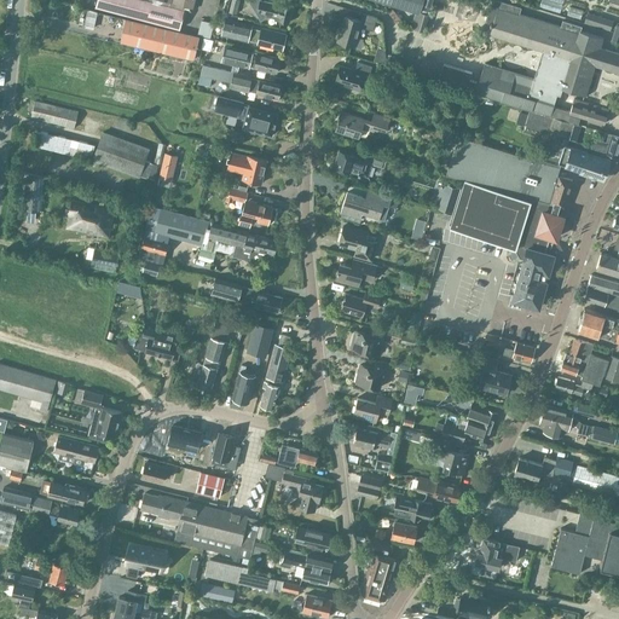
[(180,29),(185,9),(151,0),(97,0),(96,7),(180,29)]
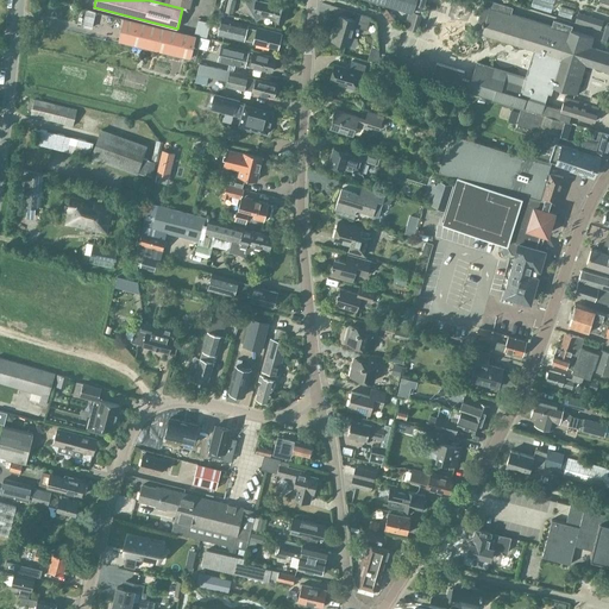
[(189,11),(190,0),(149,0),(182,8),(189,11)]
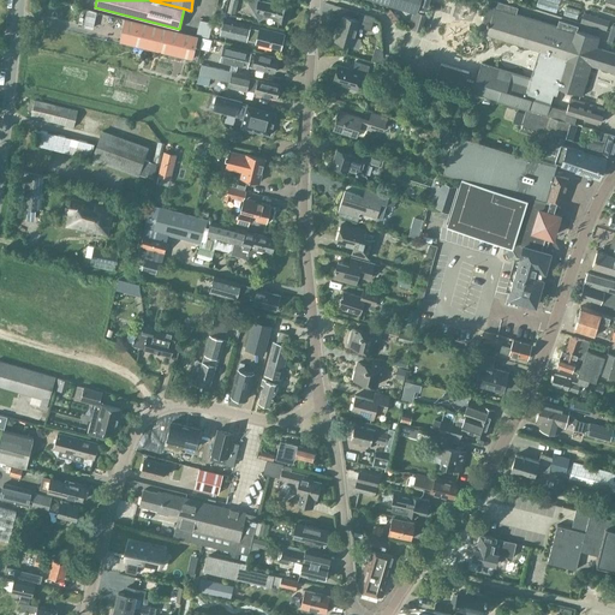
[(236,15),(238,0),(230,0),(227,12),(236,15)]
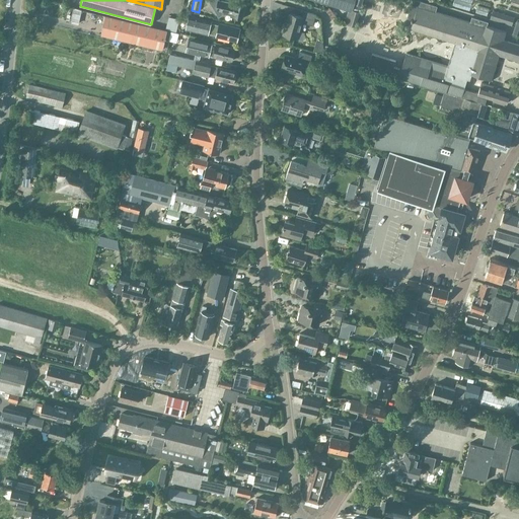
[(242,19),(245,5),(237,3),(236,4),(233,4),(234,0),(230,0),(229,3),(219,0),(218,0),(208,0),(219,16),(224,13),(233,16),(233,17),(242,19)]
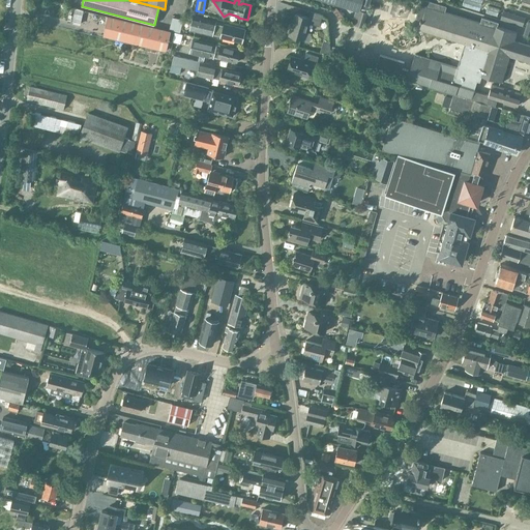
[(327,0),(359,9),(355,25),(363,28),(371,0),(327,0)]
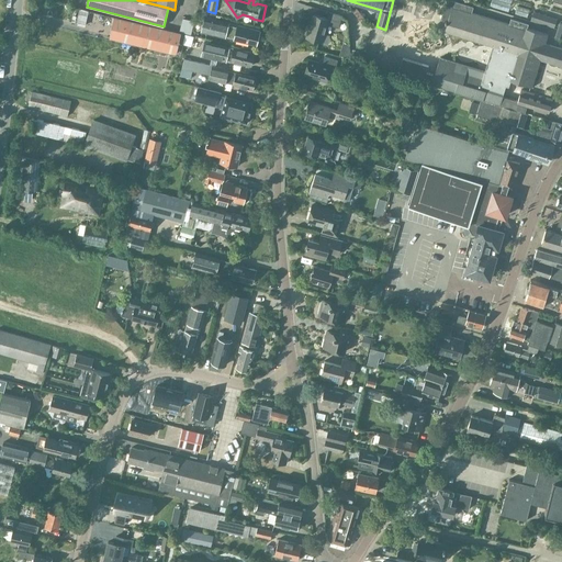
[(402,58),(397,74),(431,85),(482,100),(501,105),(503,97),(506,87),(509,87),(512,80),(532,87),(540,59),(561,65),(561,48),(546,44),(549,34),(527,27),(529,24),(512,19),(509,24),(472,13),(473,7),(451,0),(446,0),(440,20),(448,22),(446,31),(490,44),(482,70),(440,58),(438,64),(435,75),(427,72),(428,66),(402,58)]
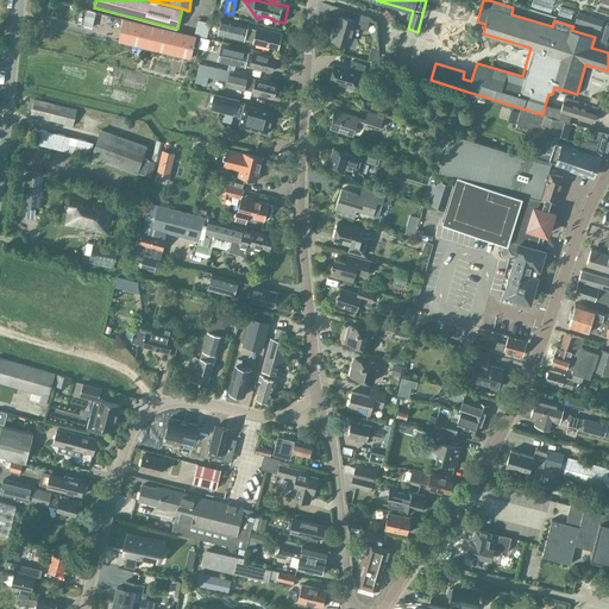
[(370,29),(372,20),(371,20),(371,18),(357,13),(355,22),(339,17),(332,42),(350,46),(355,27),(368,32),(369,29),(370,29)]
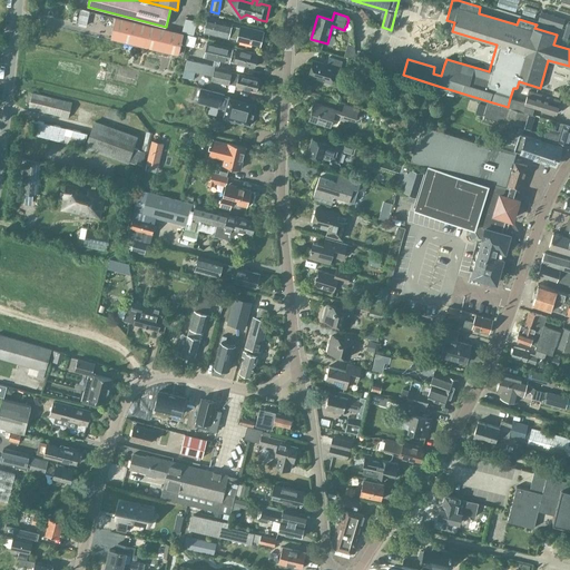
[(553,16),(550,25),(562,28),(564,19),(553,16)]
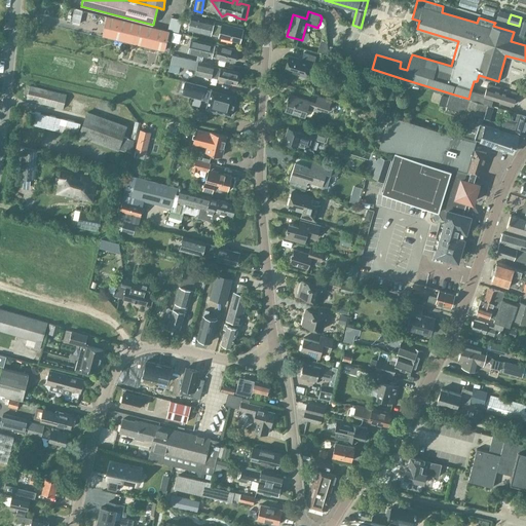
[(164,51),(170,32),(167,31),(107,16),(103,36),(164,51)]
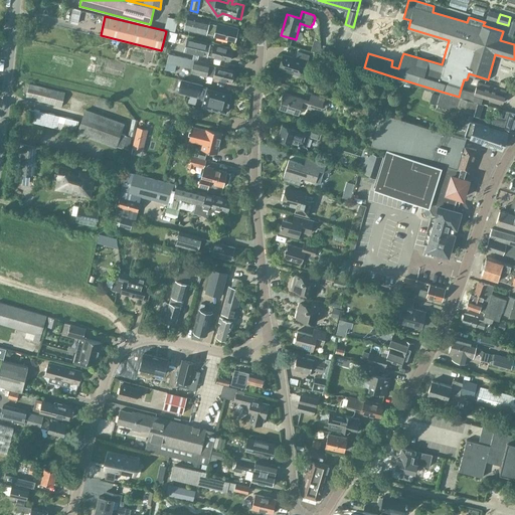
[(216,30),(208,28),(210,21),(187,16),(184,30),(234,42),(238,28),(218,24),(216,30)]
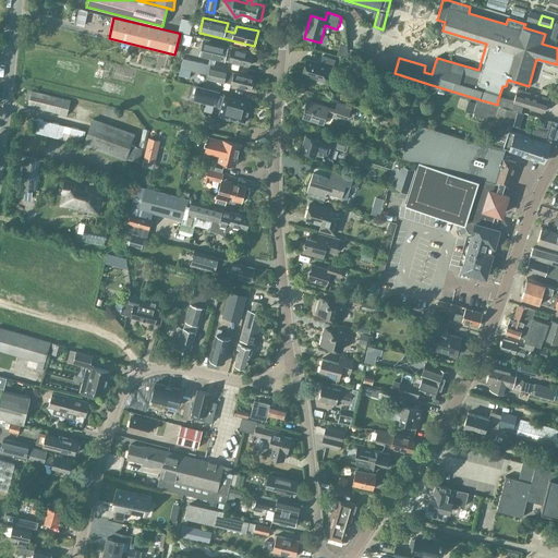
[(181,20),(178,33),(180,34),(189,36),(192,23),(181,20)]
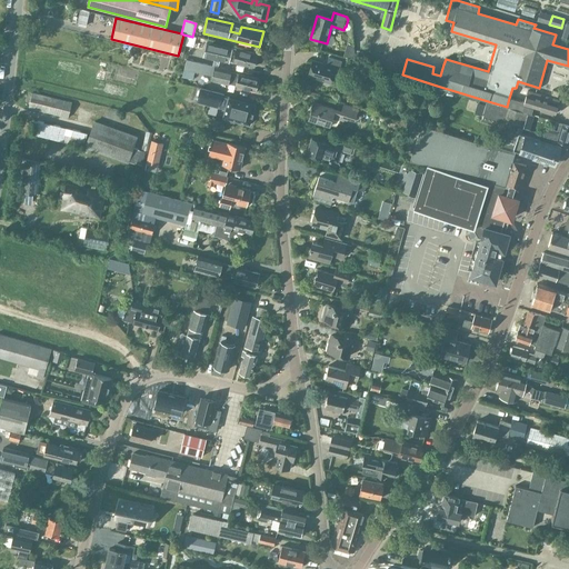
[(255,67),(258,55),(208,42),(205,57),(229,63),(230,61),(233,62),(255,67)]
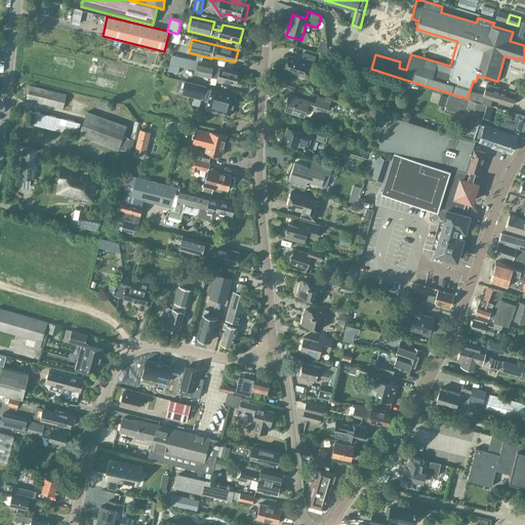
[(314,64),(316,56),(304,53),(301,59),(289,55),(284,71),(305,77),(310,63),(314,64)]
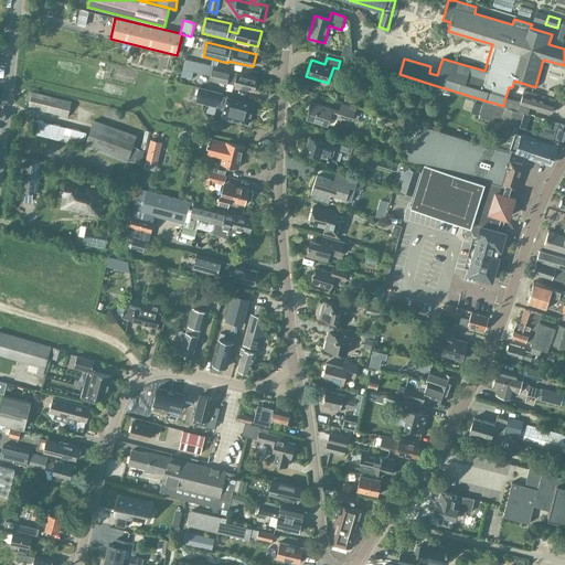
[(258,78),(231,72),(232,71),(185,60),(183,68),(206,74),(208,72),(212,73),(211,81),(227,84),(227,83),(234,84),(234,86),(255,91),(258,78)]
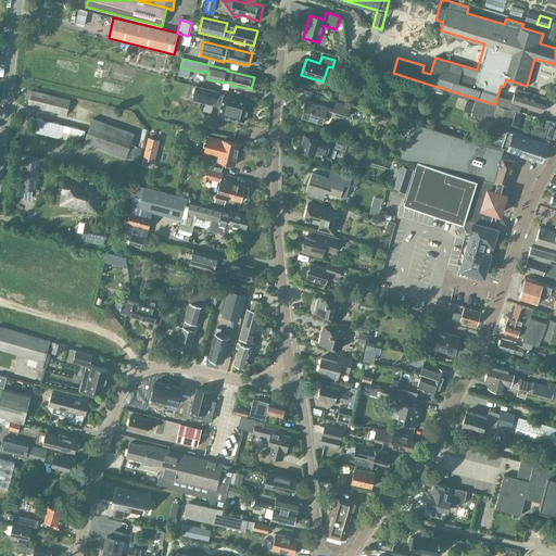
[(194,95),(193,100),(201,102),(203,97),(216,100),(215,105),(220,108),(219,115),(220,115),(220,117),(229,119),(229,117),(243,122),(244,122),(249,102),(248,102),(225,96),(225,95),(218,92),(197,86),(193,95),(194,95)]
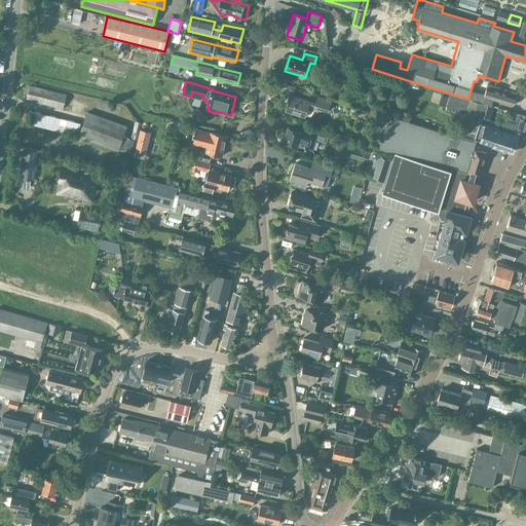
[(471,90),(468,99),(488,105),(491,106),(493,100),(513,106),(517,92),(515,92),(509,90),(495,86),(496,85),(493,84),(493,85),(488,84),(485,95),(471,90)]
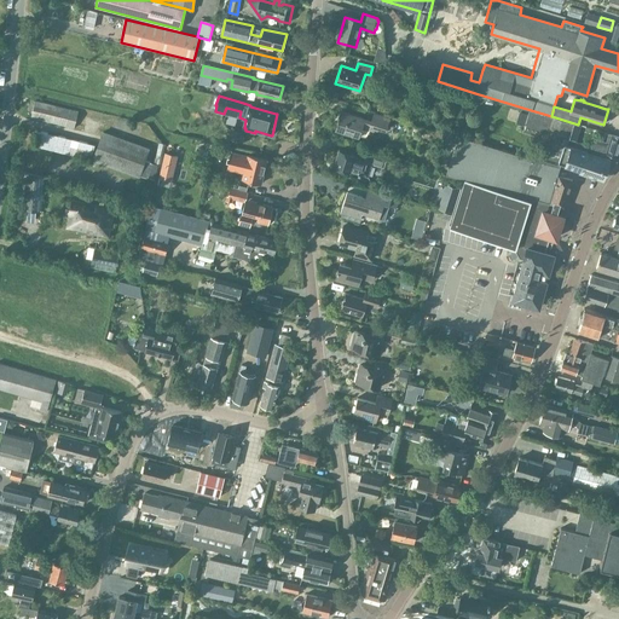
[(74,128),(77,111),(35,102),(32,117),(74,128)]
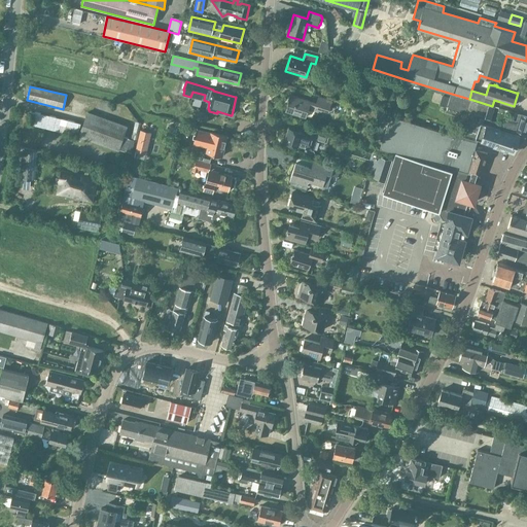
[(452,94),(446,112),(458,116),(459,116),(457,123),(464,125),(461,134),(494,145),(493,148),(514,154),(520,136),(483,124),(485,117),(487,111),(489,105),(469,99),(452,94)]
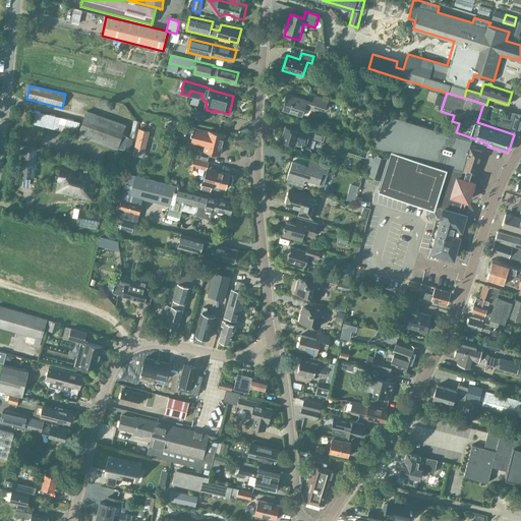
[(313,103),(306,101),(307,100),(288,94),(283,109),(302,115),(305,107),(315,110),(316,107),(325,109),(328,100),(315,96),(313,103)]
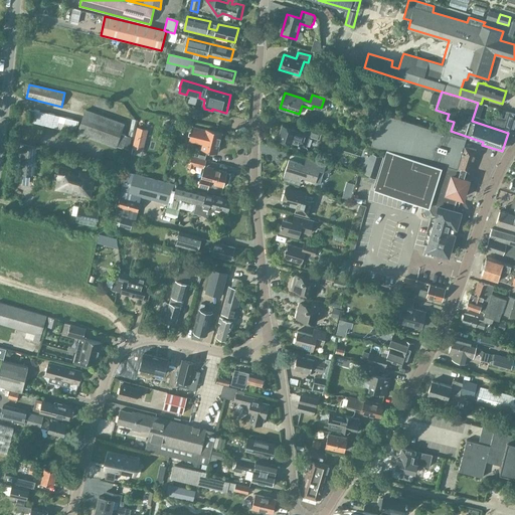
[(76,133),(79,121),(31,109),(28,122),(76,133)]
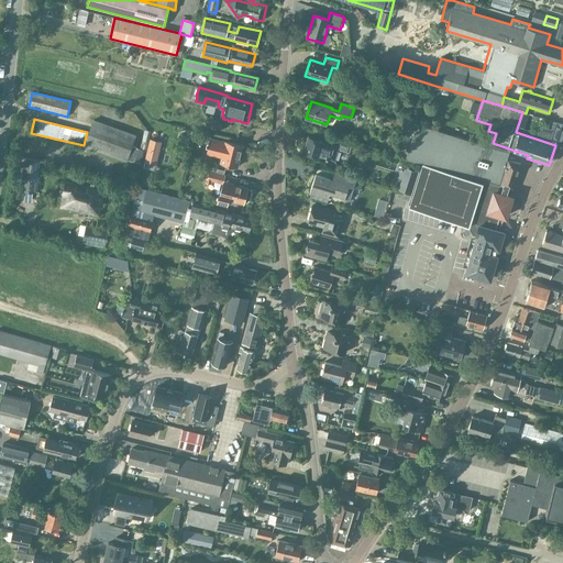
[(135,164),(141,150),(132,146),(135,136),(95,121),(85,146),(127,162),(127,161),(135,164)]
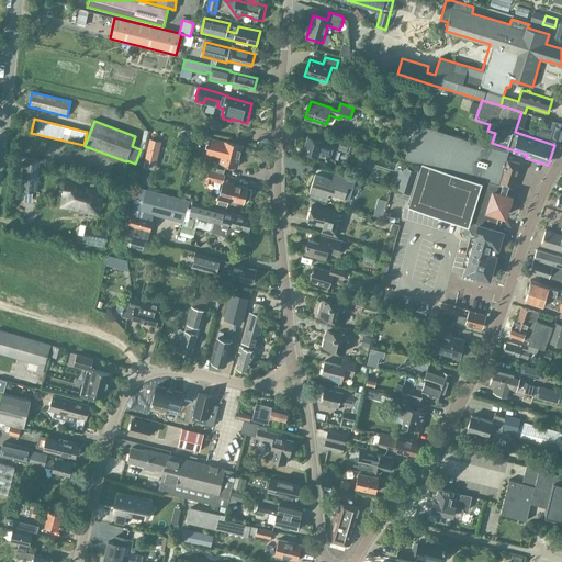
[(561,143),(561,138),(561,124),(553,122),(551,131),(541,127),(539,133),(549,136),(548,138),(561,143)]
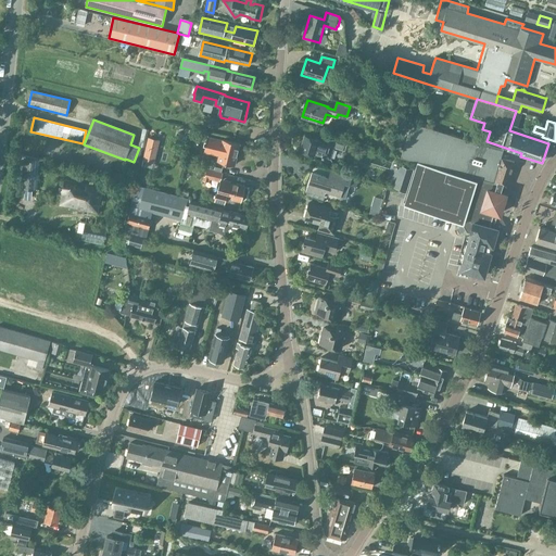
[(479,141),(479,143),(469,140),(412,123),(401,158),(416,162),(458,175),(459,172),(503,186),(507,187),(515,162),(501,158),(504,148),(487,143),(479,141)]
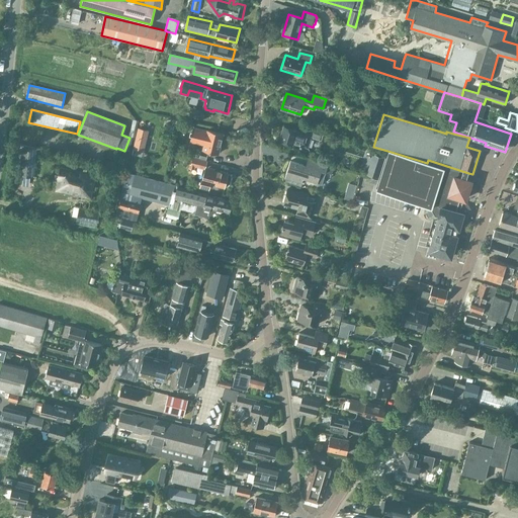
[(324,133),(304,125),(301,132),(284,125),(280,139),(292,144),(308,149),(312,138),(321,141),(324,134),(324,133)]
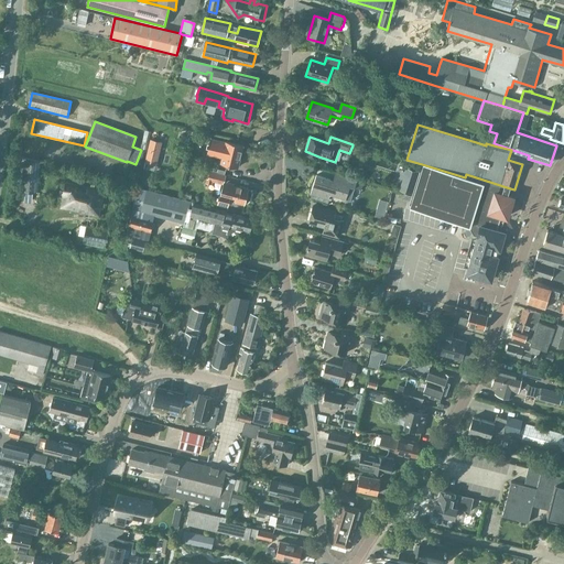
[(156,165),(162,142),(150,139),(144,163),(156,165)]
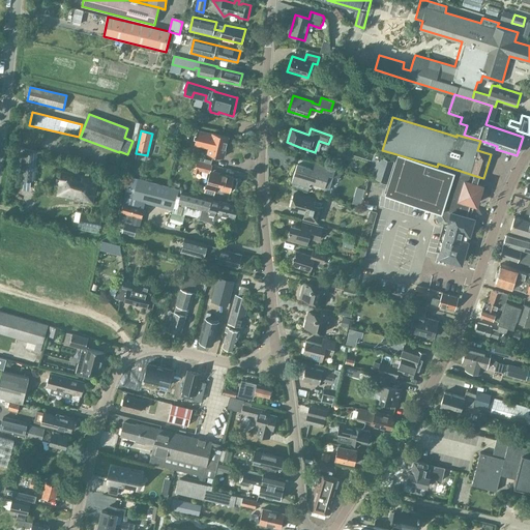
[(212,134),(199,130),(195,145),(209,148),(207,153),(224,157),(229,138),(212,134)]
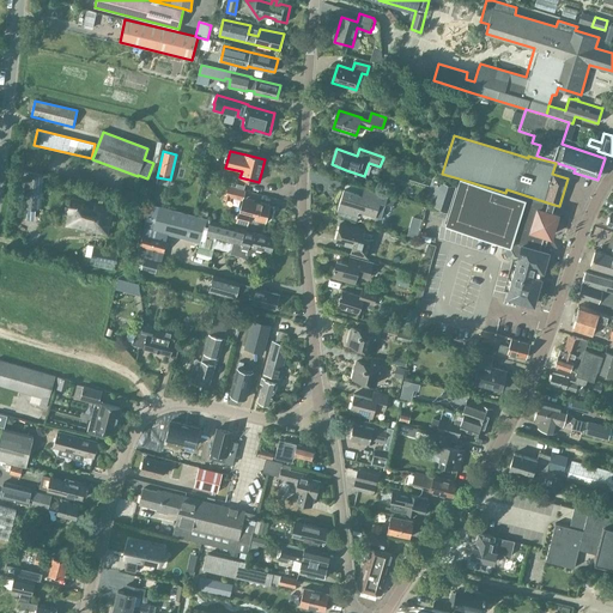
[(40,211),(43,176),(18,170),(16,186),(13,208),(23,208),(40,211)]
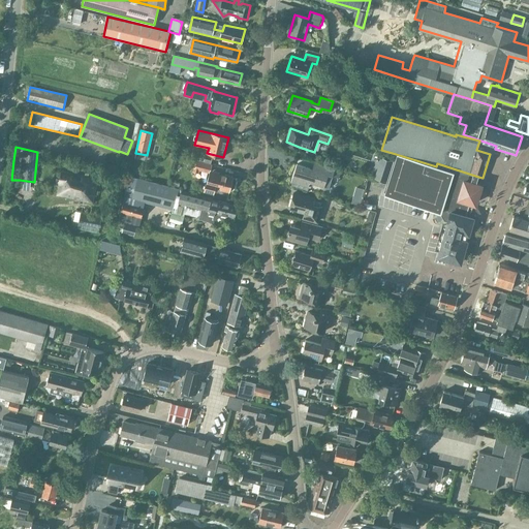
[(436,166),(396,154),(383,192),(440,210),(440,212),(438,212),(436,213),(435,214),(434,216),(433,218),(434,220),(434,221),(436,223),(438,223),(440,223),(441,223),(443,222),(444,220),(447,221),(446,226),(469,232),(473,218),(466,216),(467,213),(470,213),(472,207),(469,206),(470,203),(475,204),(481,185),(476,184),(478,177),(437,163),(436,166)]
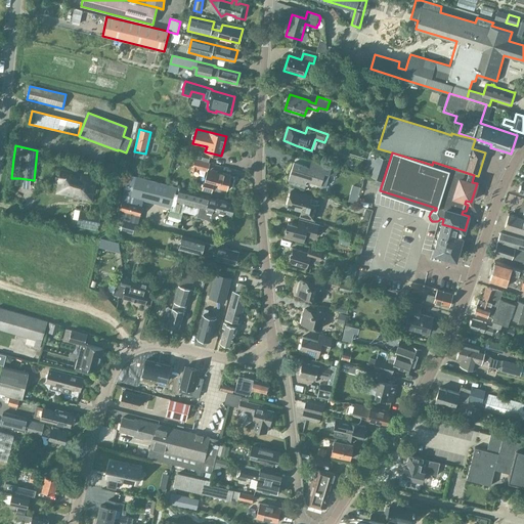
[(219,188),(227,190),(231,175),(209,169),(210,163),(193,159),(191,170),(197,172),(198,169),(207,172),(205,180),(202,190),(212,192),(214,185),(219,186),(219,188)]
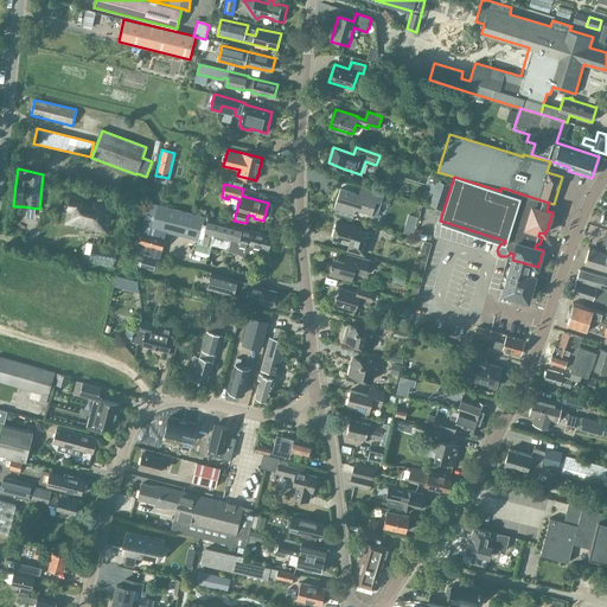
[(340,189),(334,210),(352,215),(353,209),(372,215),(377,216),(382,203),(389,205),(391,197),(384,195),(366,189),(362,186),(358,195),(340,189)]
